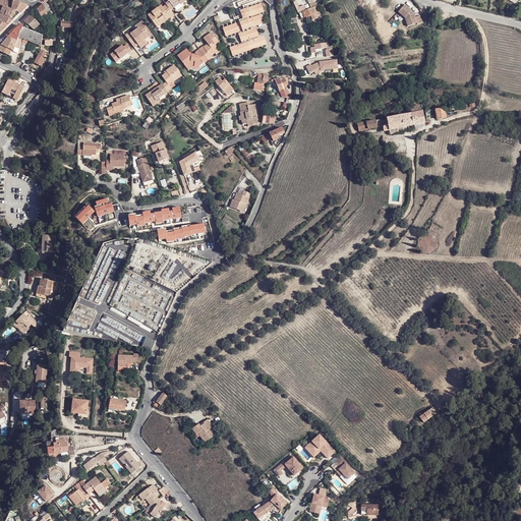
[(0,13),(13,20),(20,14),(11,11),(12,0),(10,0),(5,0),(2,8),(1,11),(0,13)]
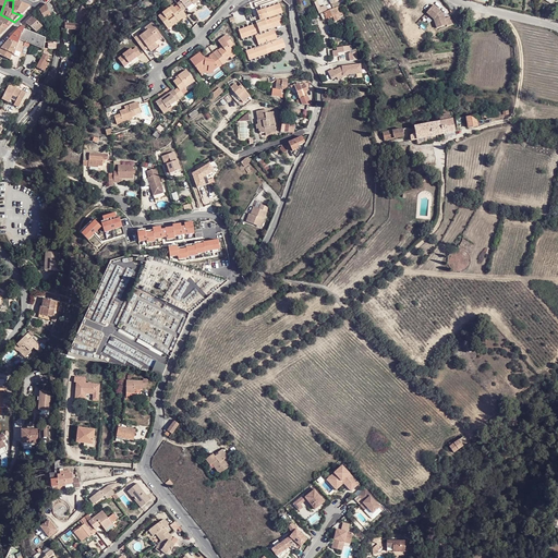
[(12,12),(22,15),(28,8),(29,8),(29,7),(28,7),(21,3),(13,0),(12,12)]
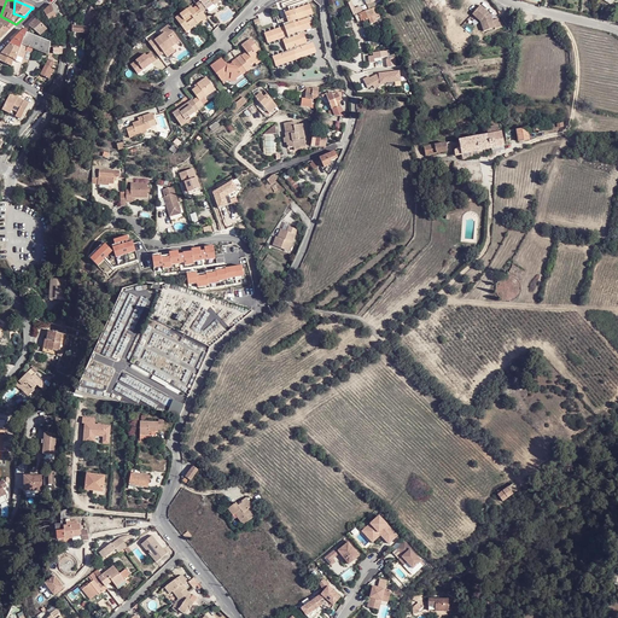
[(196,5),(197,6),(199,11),(200,12),(205,10),(204,9),(213,3),(214,5),(215,5),(221,0),(198,0),(200,3),(196,5)]
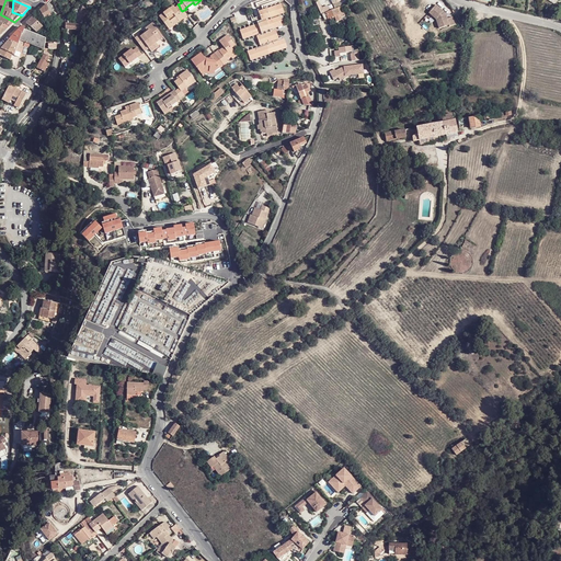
[(321,14),(322,13),(330,11),(328,6),(322,8),(319,1),(317,2),(321,14)]
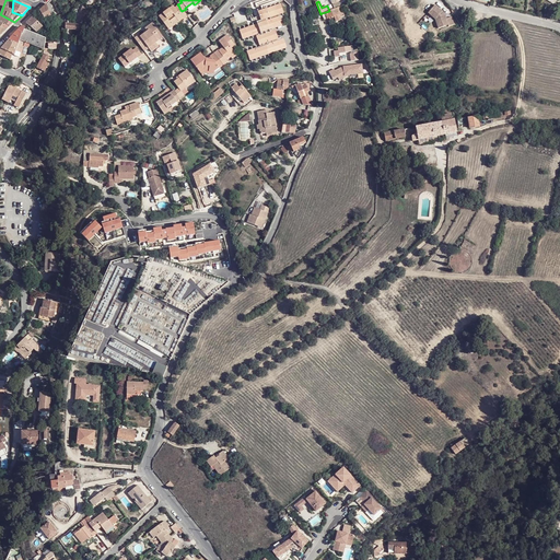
[(78,21),(82,23),(86,10),(84,3),(83,3),(78,21)]
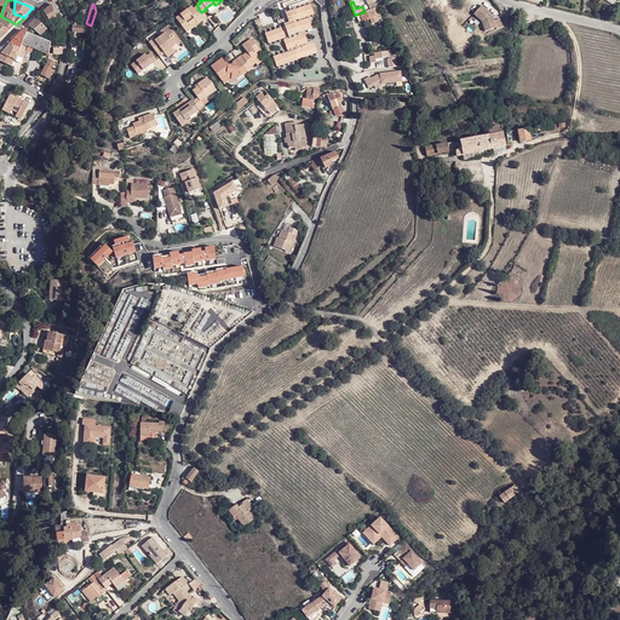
[(52,5),(44,12),(50,21),(56,18),(52,5)]
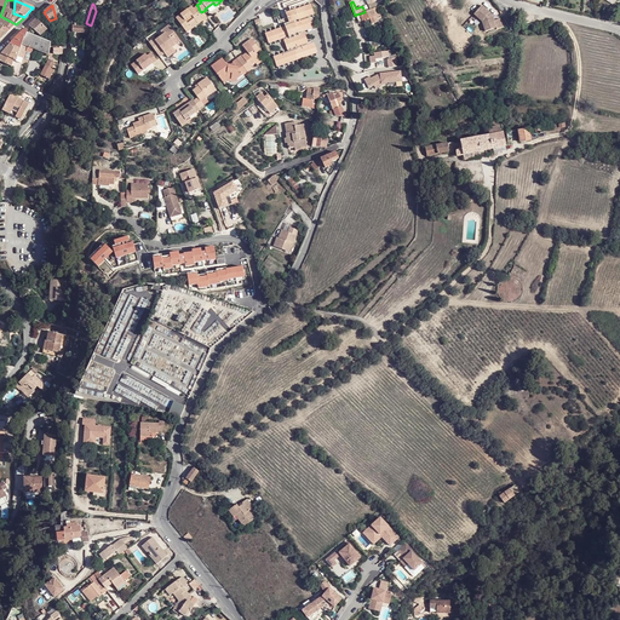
[(201,12),(200,11),(196,13),(193,10),(191,7),(176,19),(185,33),(190,29),(188,27),(195,22),(197,24),(197,26),(207,19),(201,12)]
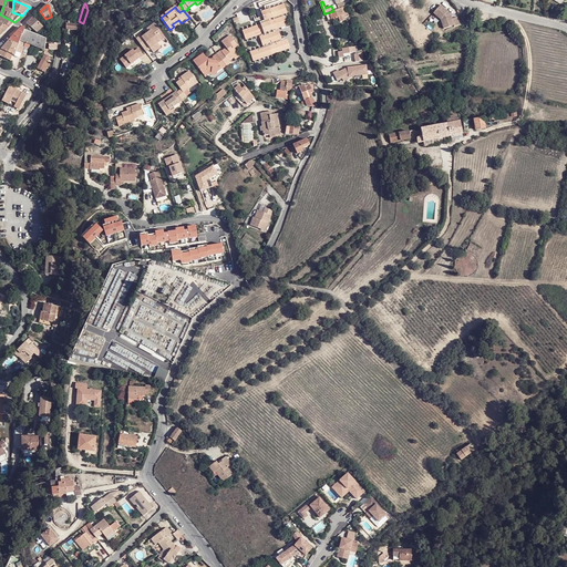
[(340,21),(347,19),(346,18),(349,17),(344,7),(333,11),(326,13),(328,19),(331,18),(332,19),(338,16),(340,21)]
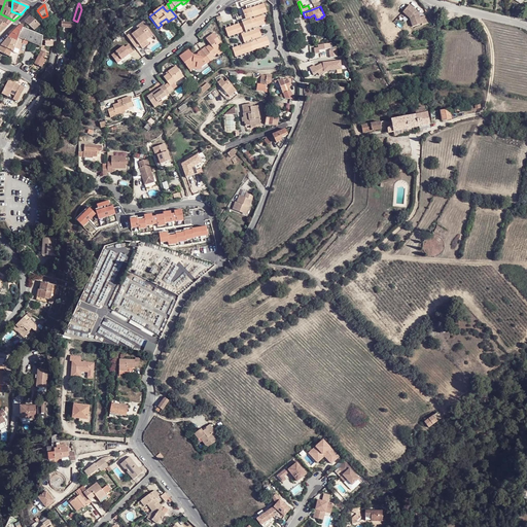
[(410,6),(403,13),(411,20),(414,28),(424,25),(421,15),(419,16),(418,12),(410,6)]
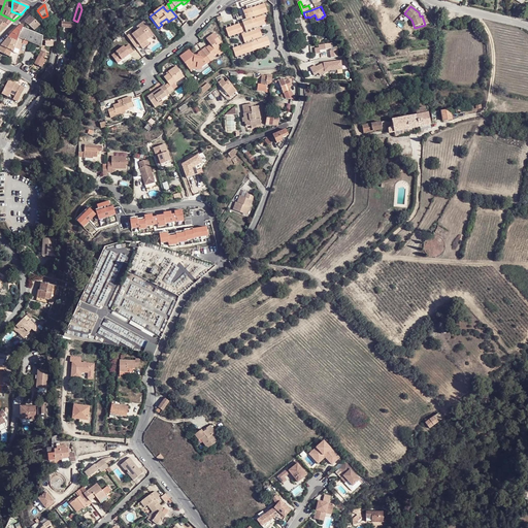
[(259,39),(256,28),(263,25),(257,7),(241,12),(244,21),(240,22),(240,24),(225,30),(228,37),(239,33),(243,45),(232,50),(234,57),(267,46),(265,38),(259,39)]
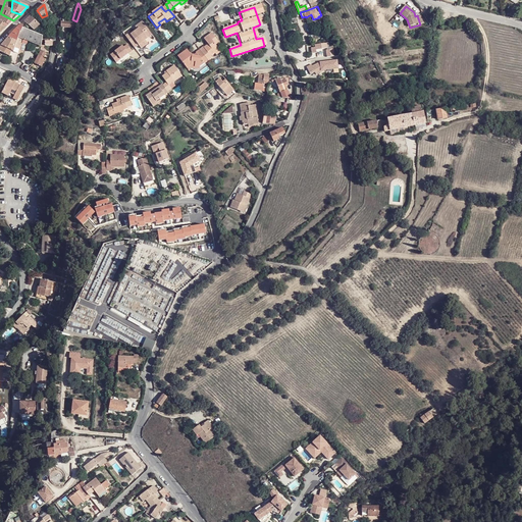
[(0,13),(0,20),(8,25),(13,20),(0,13)]
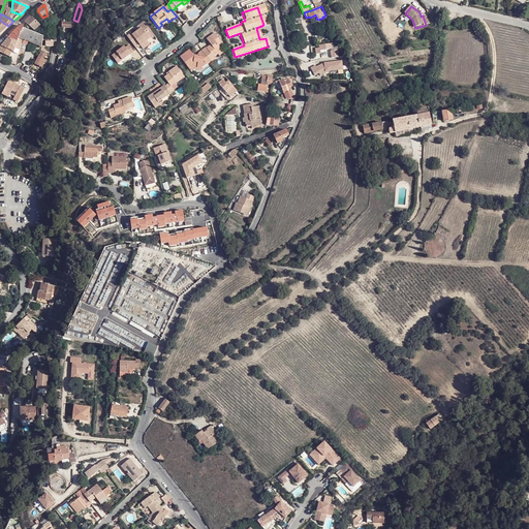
[(40,25),(31,16),(25,22),(34,31),(34,30),(40,25)]
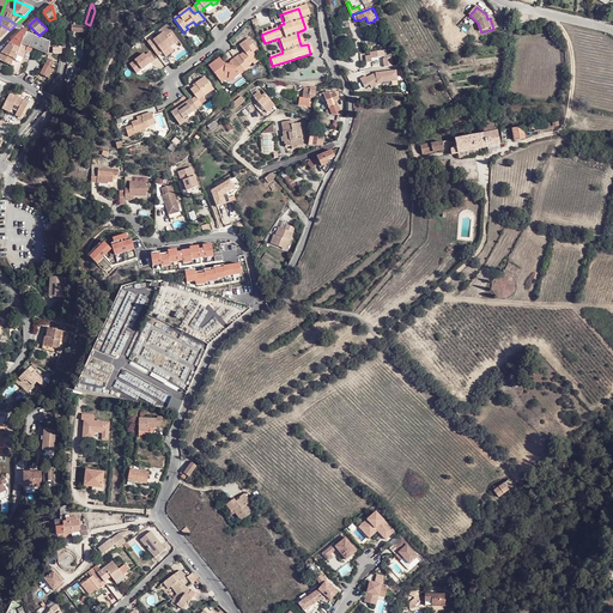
[(0,38),(10,30),(0,24),(0,38)]
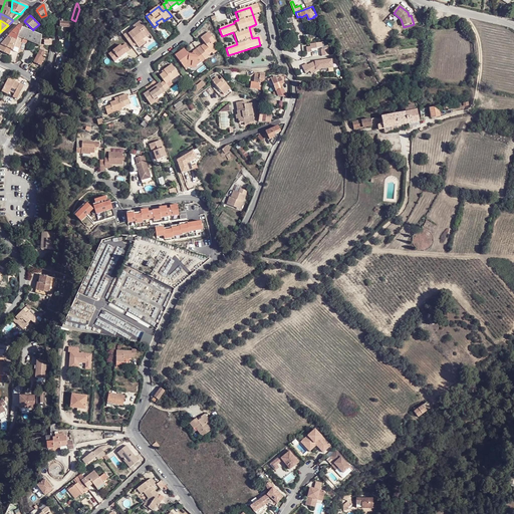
[(123,36),(133,47),(136,45),(144,39),(145,38),(143,36),(148,32),(140,22),(133,27),(135,30),(129,34),(127,33),(123,36)]
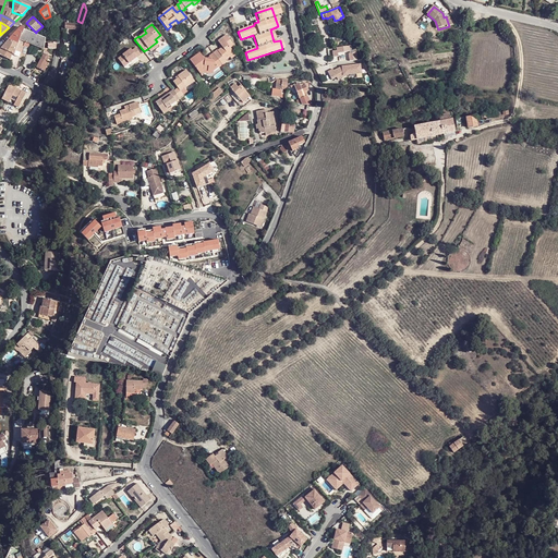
[(25,27),(23,26),(17,31),(9,40),(19,46),(21,39),(24,29),(25,27)]
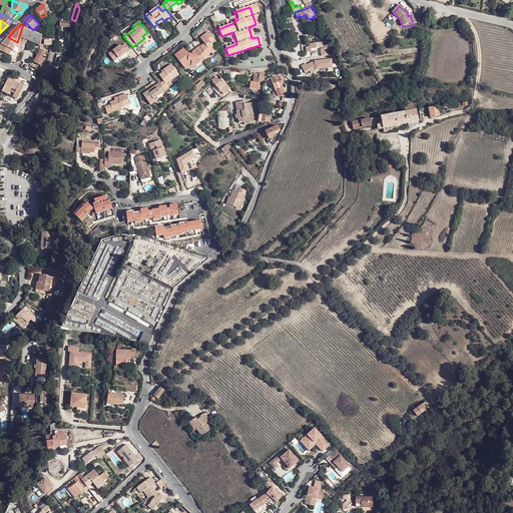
[(42,36),(22,27),(19,36),(27,40),(40,45),(41,44),(42,36)]
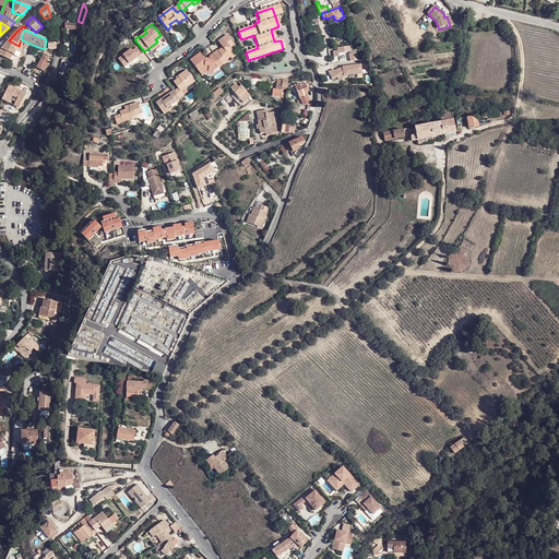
[(216,56),(224,66),(228,62),(226,59),(230,56),(230,57),(236,54),(232,48),(235,45),(228,35),(218,42),(222,46),(224,44),(225,47),(224,48),(219,51),(221,52),(216,56)]
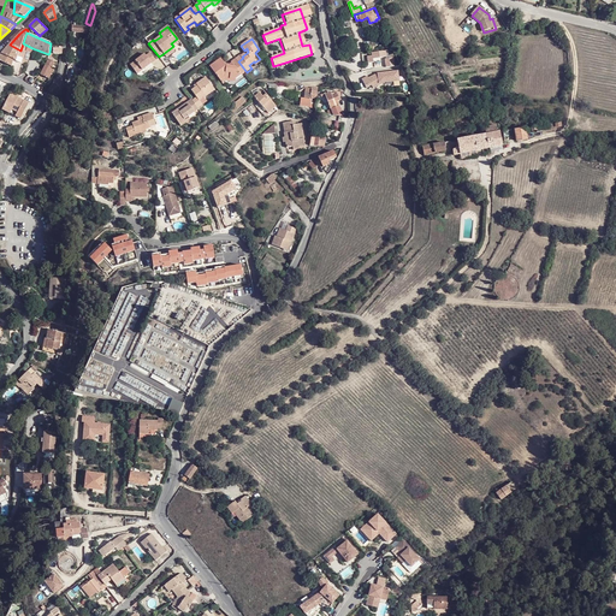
[(23,43),(21,51),(18,60),(22,61),(23,61),(24,59),(24,58),(27,51),(31,52),(33,48),(23,43)]
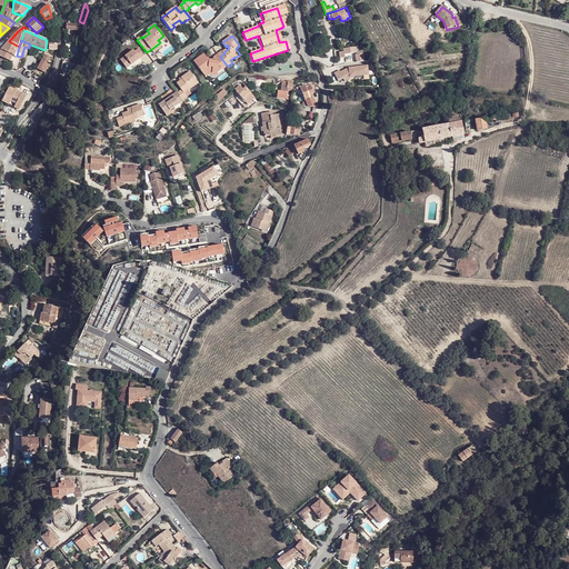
[(17,56),(19,47),(9,41),(1,49),(0,50),(0,56),(13,62),(17,56)]
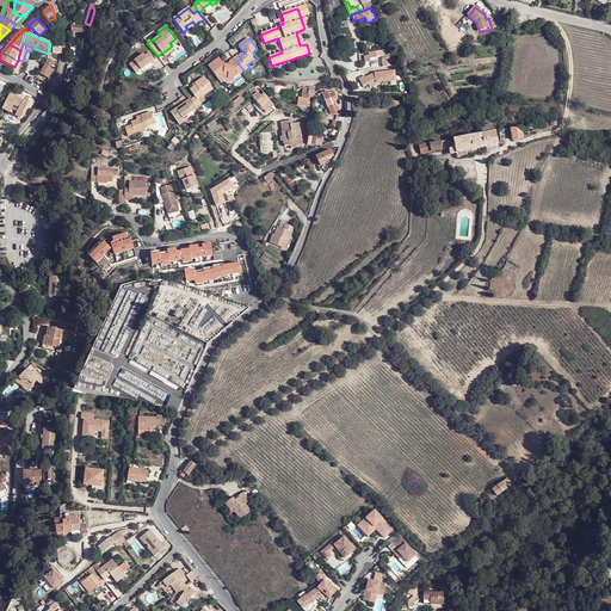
[(171,47),(161,54),(165,57),(173,51),(171,47)]
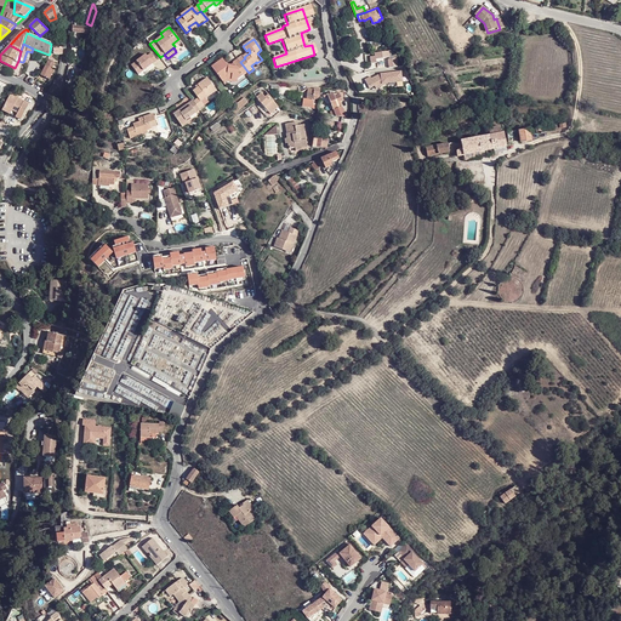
[(147,57),(146,55),(131,66),(137,75),(157,61),(152,53),(147,57)]
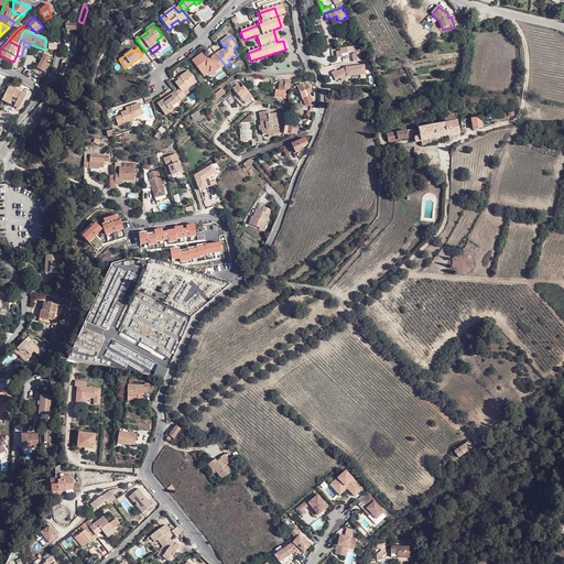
[(285,50),(250,61),(252,64),(286,52),(285,50)]
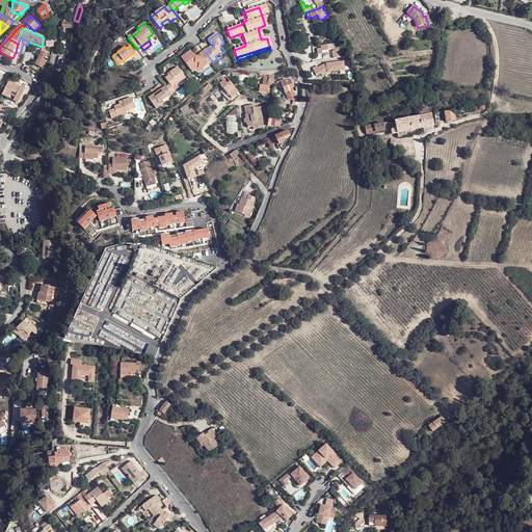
[(195,67),(205,69),(213,62),(206,53),(203,56),(202,54),(198,56),(200,57),(196,57),(195,55),(191,50),(182,57),(191,70),(195,67)]
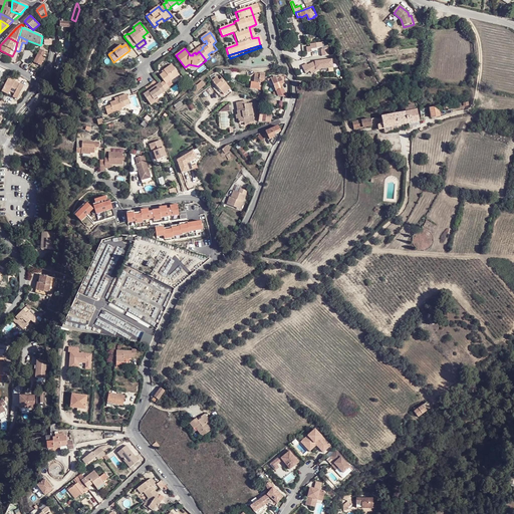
[(40,49),(39,50),(34,61),(34,62),(35,63),(36,62),(41,65),(43,61),(41,60),(43,57),(46,52),(40,49)]
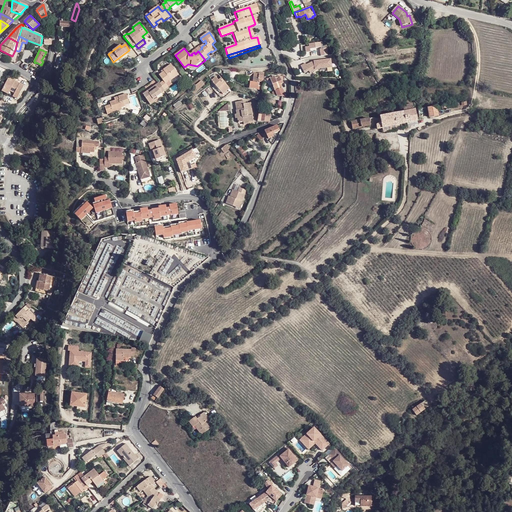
[(207,54),(209,57),(217,51),(216,49),(211,52),(211,51),(207,54)]
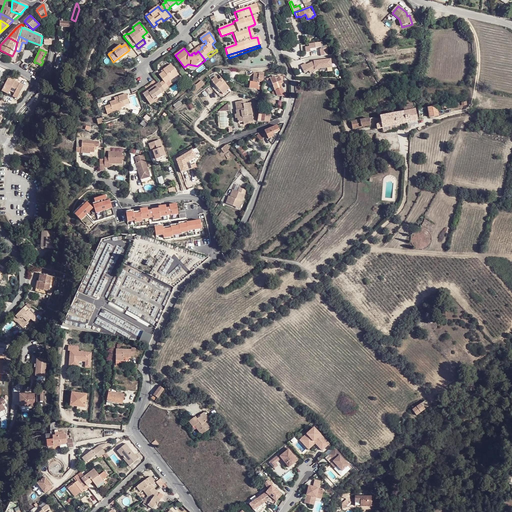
[(15,50),(12,56),(10,61),(14,62),(17,53),(22,55),(23,52),(19,51),(18,51),(15,50)]
